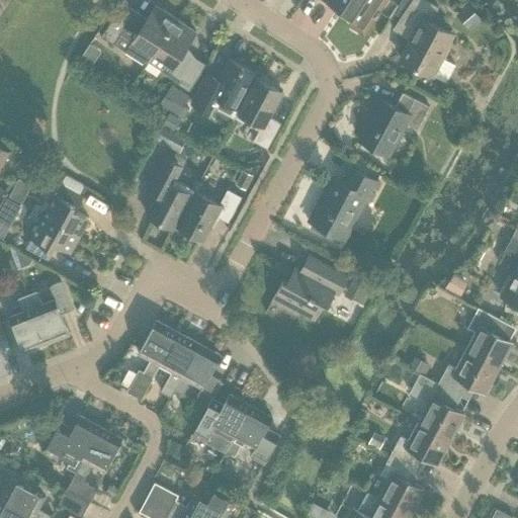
[(323,0),(351,18),(348,22),(364,33),(385,0),(323,0)]
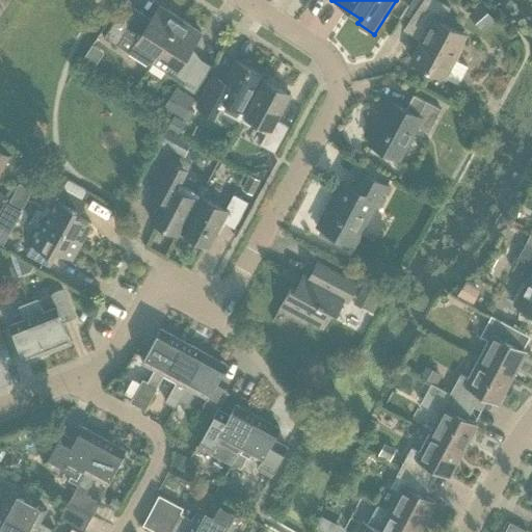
[(457,49),(464,34),(443,22),(450,7),(436,0),(423,0),(410,20),(425,29),(419,40),(422,41),(411,60),(458,85),(469,67),(455,59),(459,50),(457,49)]
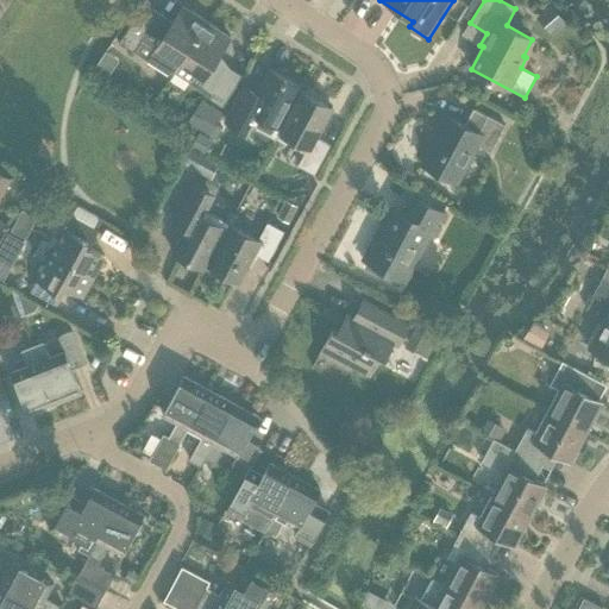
[(167,30),(139,12),(119,42),(156,66),(164,52),(180,62),(206,22),(182,6),(167,30)]
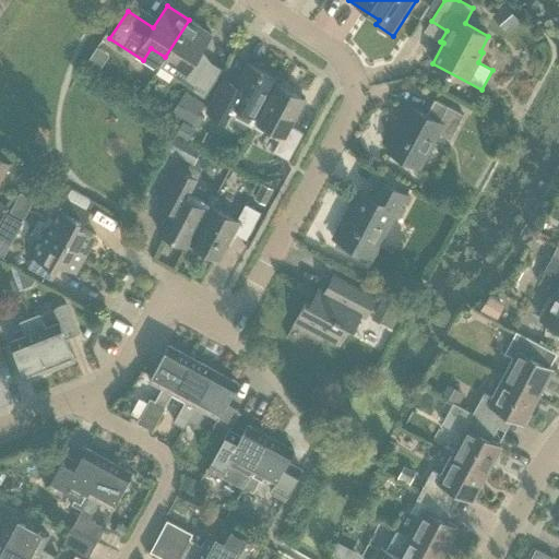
[(506,6),(496,13),(507,27),(518,19),(506,6)]
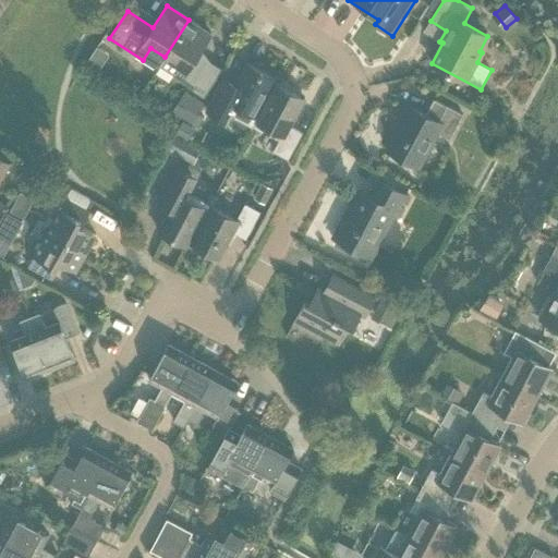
[(210,34),(189,20),(165,57),(159,65),(193,87),(192,89),(204,97),(220,71),(196,56),(210,34)]
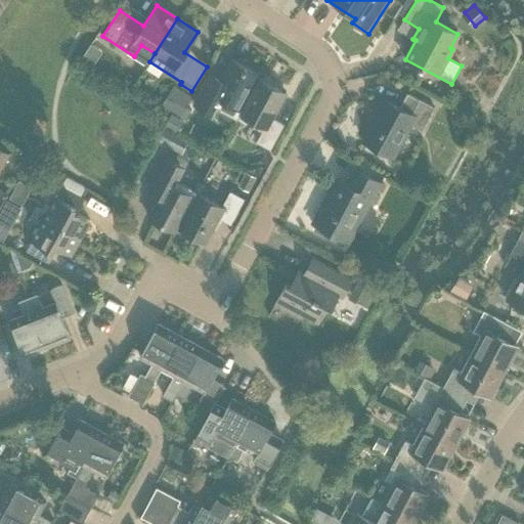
[(216,96),(241,110),(258,79),(257,78),(259,74),(231,59),(219,84),(207,78),(193,103),(208,112),(216,96)]
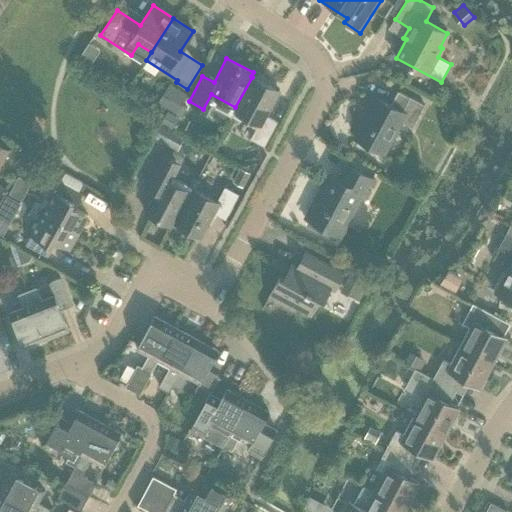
[(253,77),(252,77),(235,107),(236,108),(234,111),(258,124),(250,139),(264,146),(277,121),(266,115),(279,91),(253,77)]
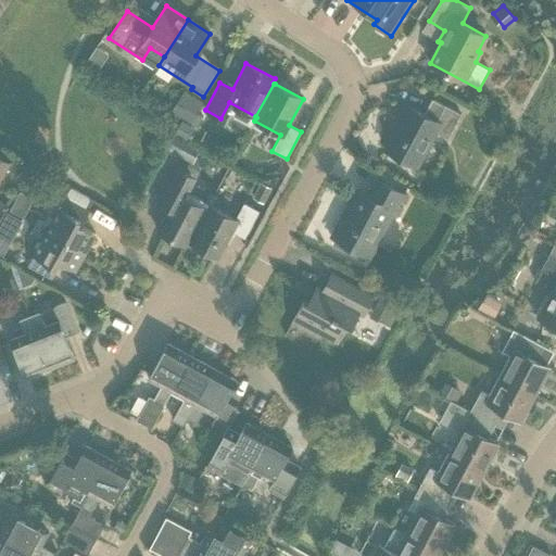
[(189,91),(175,108),(193,122),(206,105),(189,91)]
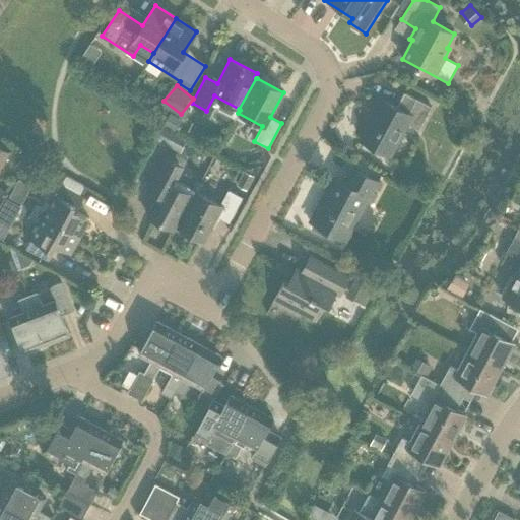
[(418,129),(431,107),(404,91),(396,107),(379,98),(370,113),(373,115),(360,138),(390,154),(407,123),(418,129)]
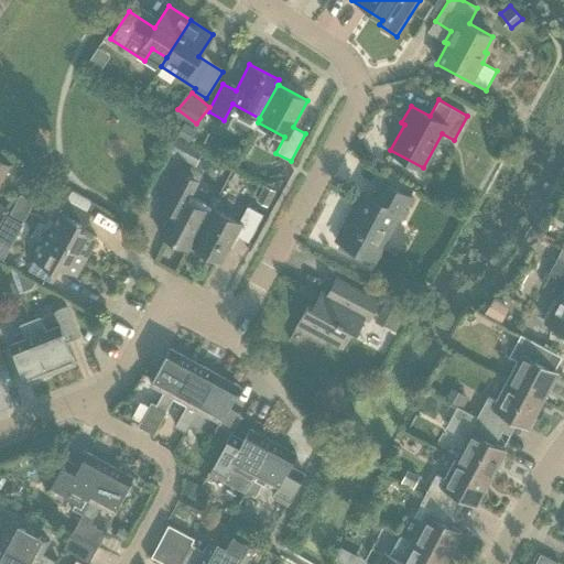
[(185,122),(177,134),(190,142),(197,130),(185,122)]
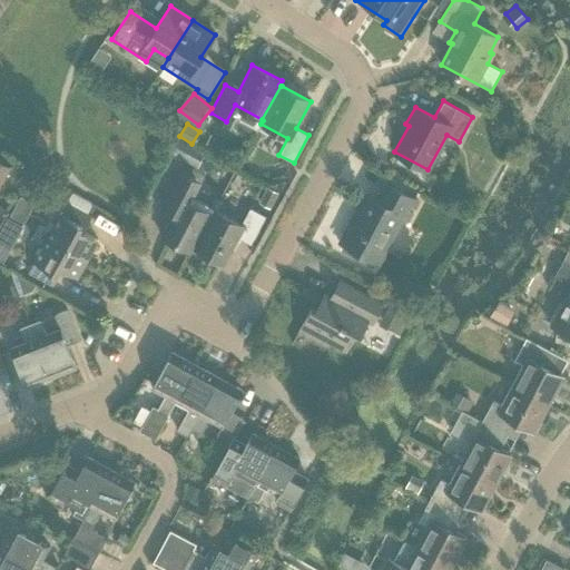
[(178,139),(172,153),(188,161),(196,148),(178,139)]
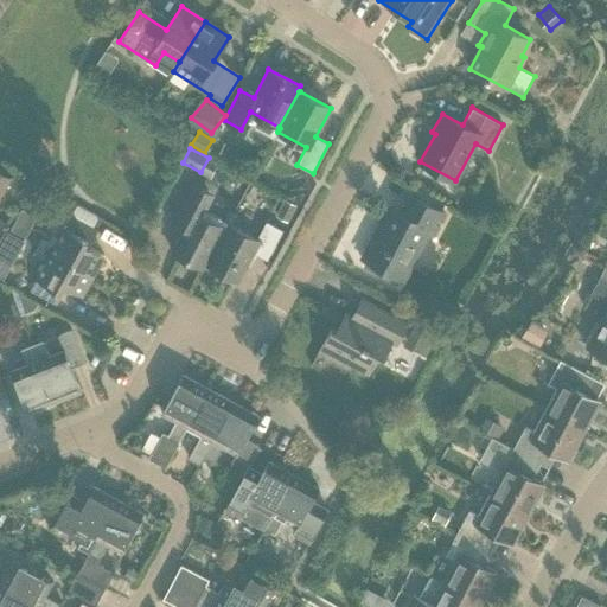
[(0,195),(11,179),(0,171),(0,195)]
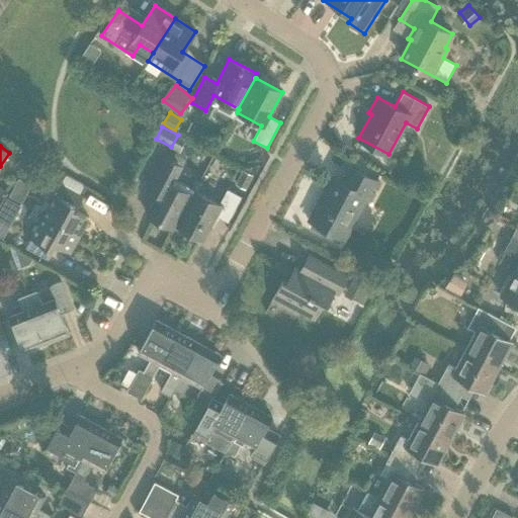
[(175,225),(176,225),(192,194),(168,181),(177,162),(164,155),(148,183),(160,189),(147,214),(173,229),(175,225)]
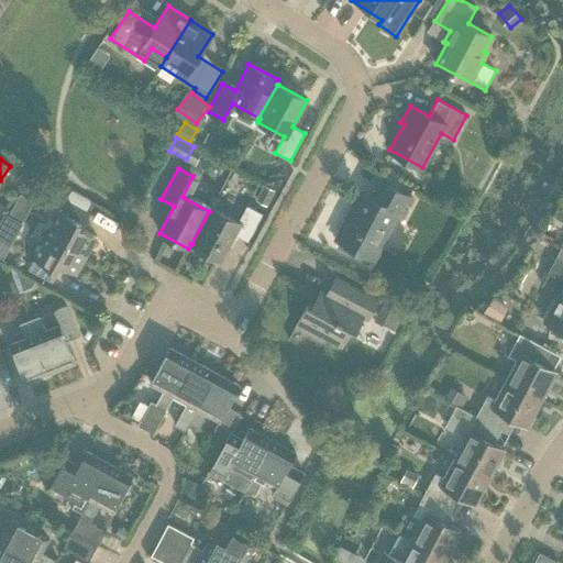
[(340,241),(337,247),(370,265),(373,258),(397,213),(404,216),(412,198),(381,181),(372,198),(363,192),(338,240),(340,241)]
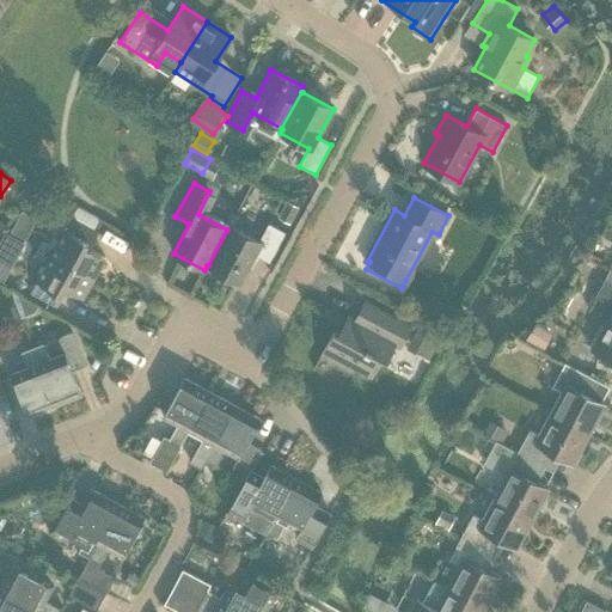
[(25,216),(14,236),(29,244),(40,224),(25,216)]
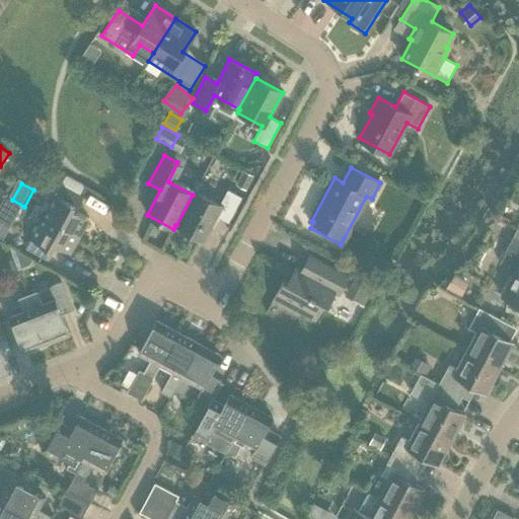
[(35,203),(32,209),(80,235),(89,218),(75,211),(84,196),(61,183),(47,209),(35,203)]
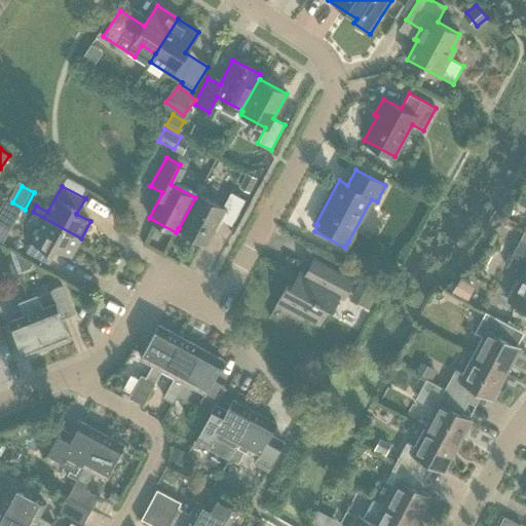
[(196,197),(195,197),(179,228),(180,229),(207,243),(220,219),(231,225),(246,199),(231,192),(223,207),(198,194),(196,197)]
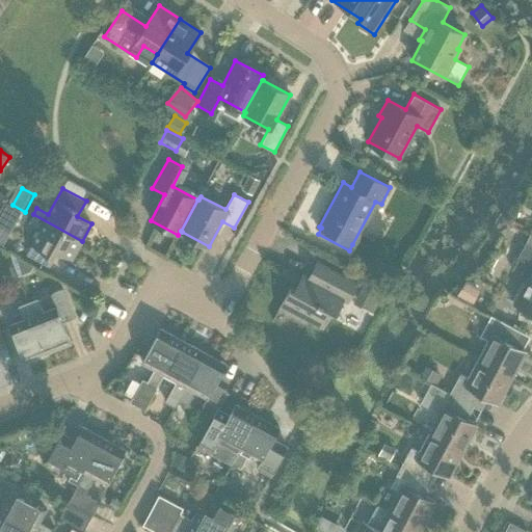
[(72,259),(82,241),(33,214),(29,221),(41,228),(26,255),(50,267),(58,251),(72,259)]
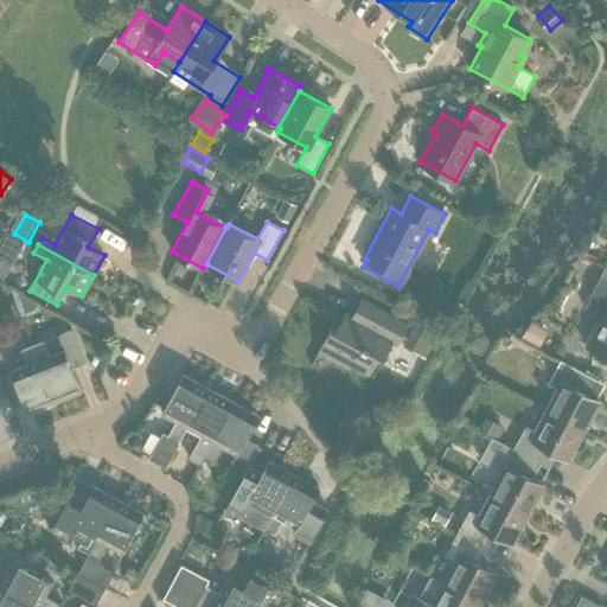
[(606,279),(600,276),(590,294),(606,302),(606,312),(599,327),(593,324),(582,344),(606,357),(606,279)]
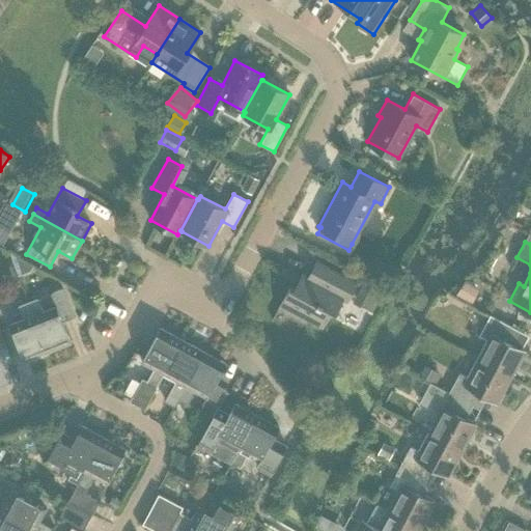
[(348,300),(357,283),(323,264),(314,280),(302,274),(294,289),(289,286),(281,303),(296,311),(294,314),(306,322),(308,317),(323,326),(331,310),(335,313),(343,298),(348,300)]
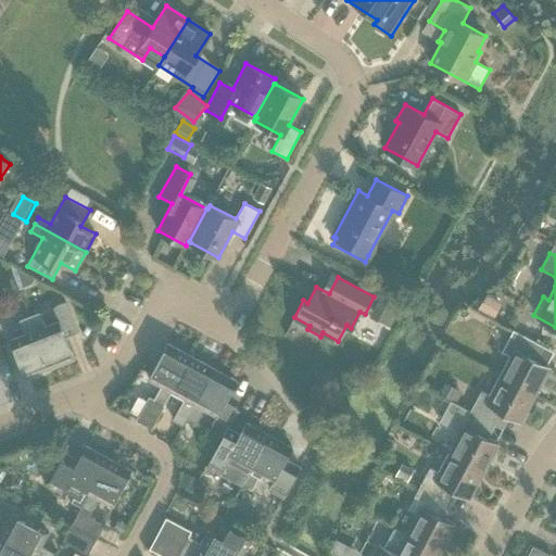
[(504,301),(488,292),(478,308),(494,318),(504,301)]
